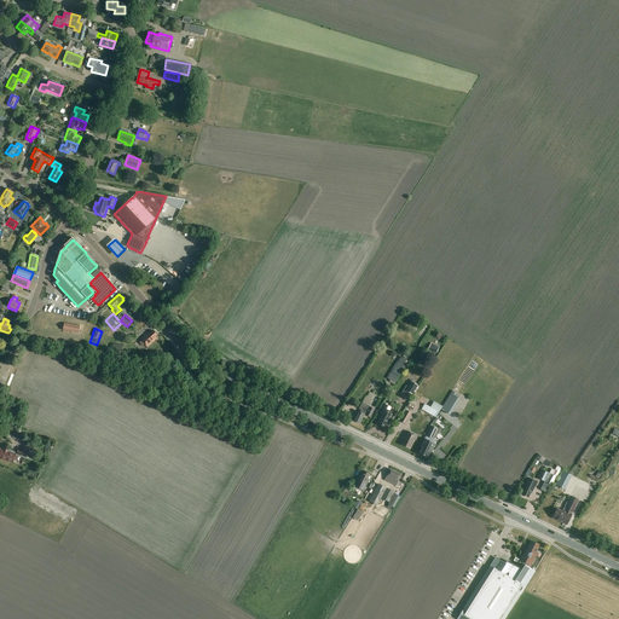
[(154,341),(157,337),(155,335),(156,335),(152,330),(146,335),(140,340),(148,347),(154,341)]
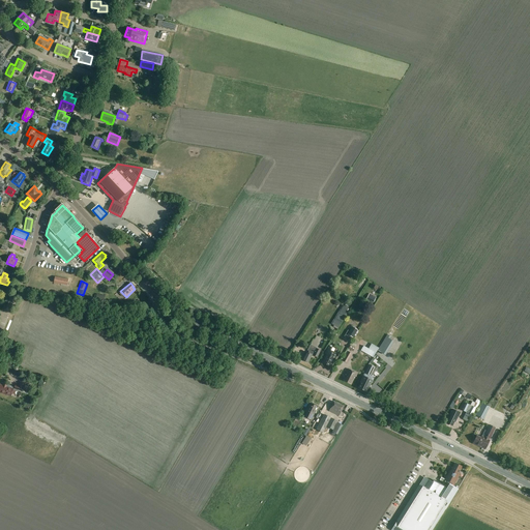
[(341,312),(332,324),(334,325),(339,328),(346,315),(341,312)]
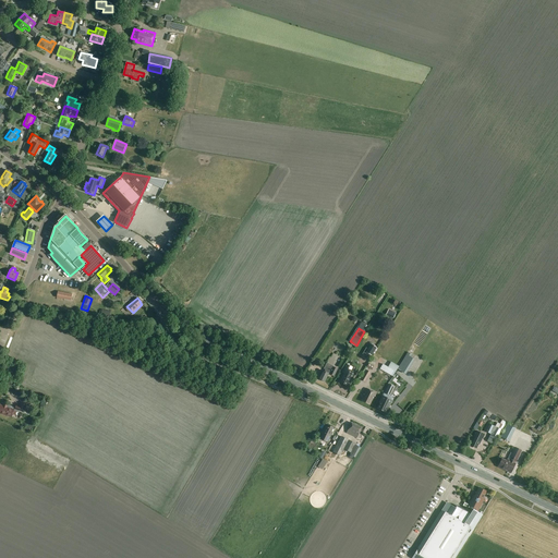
[(371,344),(366,352),(372,355),(376,348),(371,344)]
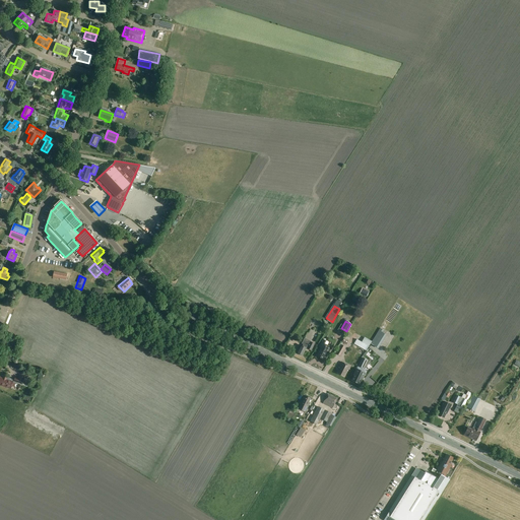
[(376,334),(371,344),(374,346),(377,348),(378,348),(386,335),(385,334),(383,332),(384,331),(380,328),(376,334)]
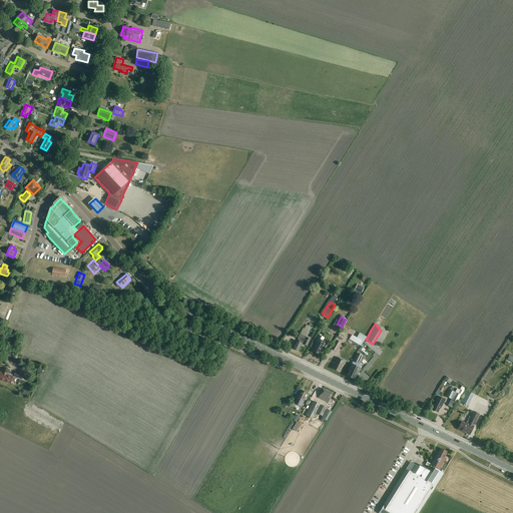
[(339,338),(342,340),(345,334),(341,332),(337,338),(339,338)]
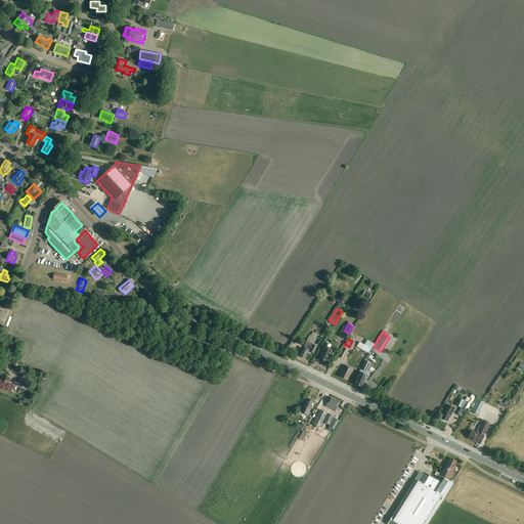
[(364,345),(372,349),(374,345),(375,344),(367,340),(366,341),(364,345)]
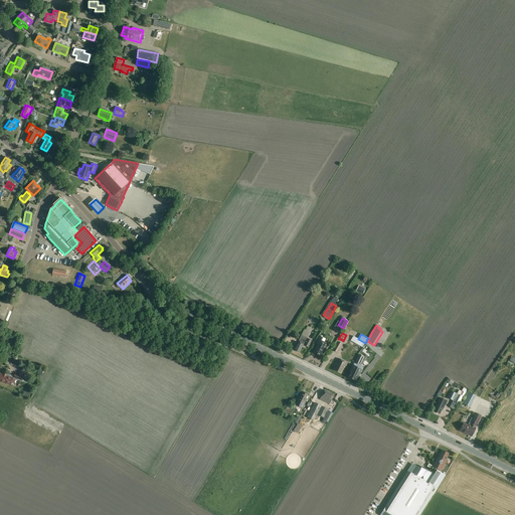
[(295,349),(294,349),(294,350),(296,350),(297,351),(297,352),(298,352),(299,352),(300,352),(304,345),(308,347),(312,340),(308,339),(308,338),(307,338),(307,337),(302,335),(299,340),(301,341),(300,343),(298,342),(295,349)]
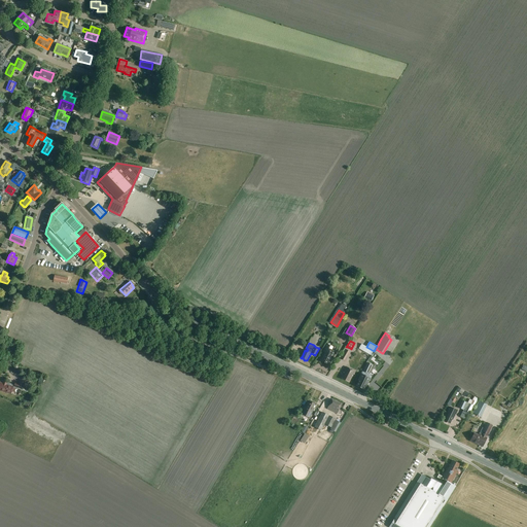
[(334,358),(337,352),(330,349),(332,346),(327,344),(326,347),(323,353),(324,353),(321,360),(328,364),(332,357),(334,358)]
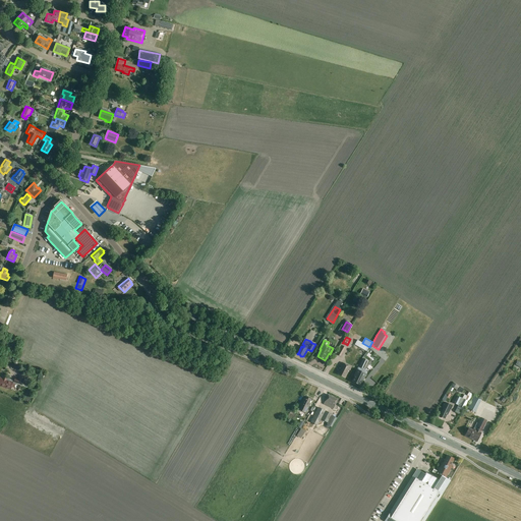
[(346,348),(342,346),(341,345),(336,353),(341,356),(346,348)]
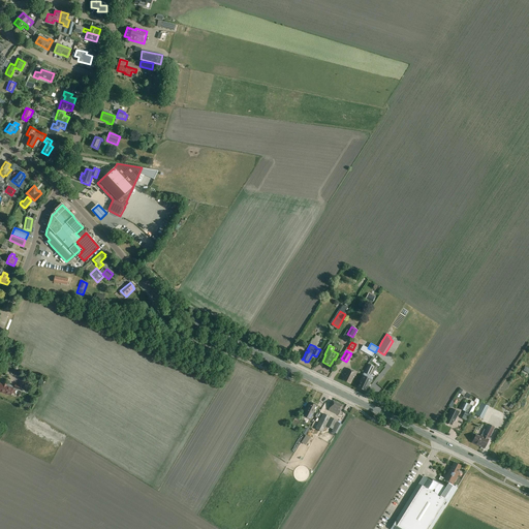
[(370,375),(374,366),(368,364),(365,373),(370,375)]
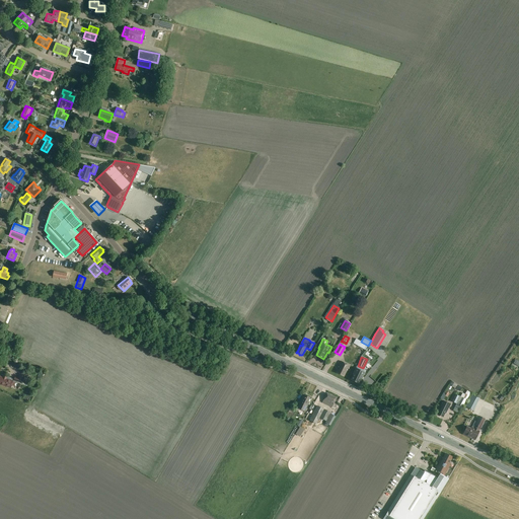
[(507,371),(509,367),(510,368),(513,363),(506,360),(502,369),(507,371)]
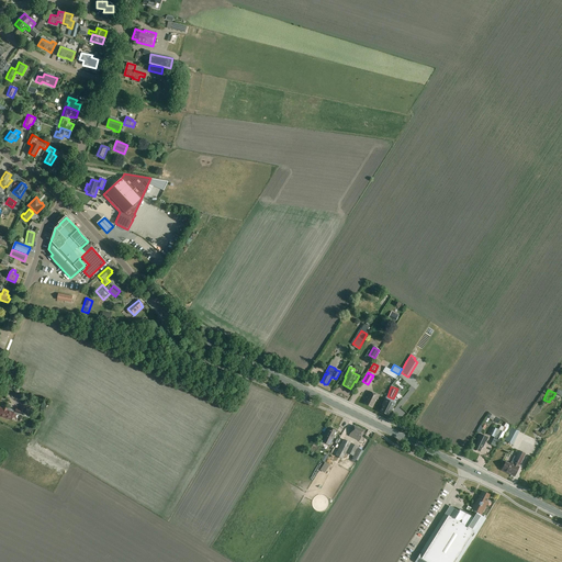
[(378,400),(379,396),(369,391),(367,397),(364,403),(372,407),(375,401),(377,401),(378,398),(378,400)]
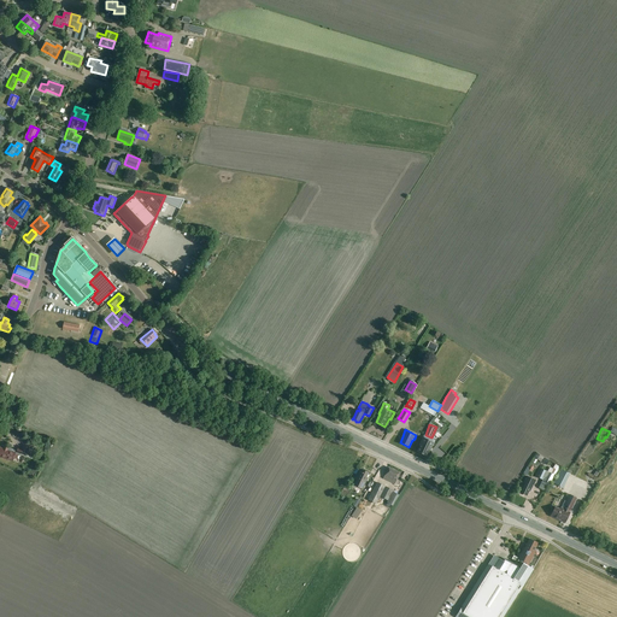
[(432,446),(433,444),(423,438),(419,445),(421,446),(418,451),(425,456),(430,446),(432,446)]
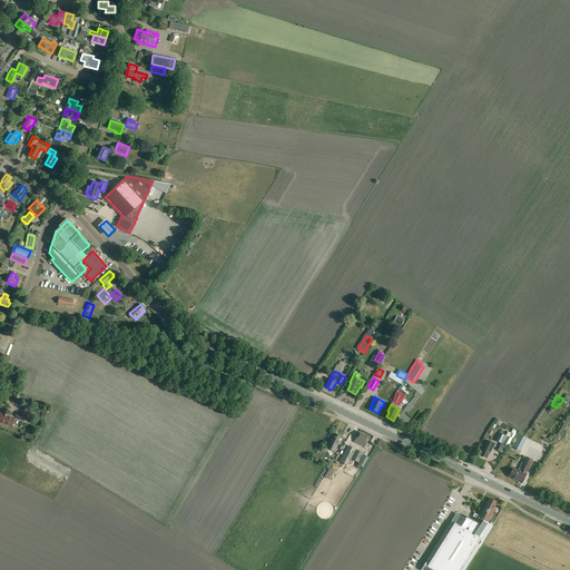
[(0,422),(8,424),(12,426),(13,423),(17,424),(19,421),(20,420),(27,422),(30,413),(28,412),(21,410),(20,415),(17,414),(16,418),(7,415),(8,413),(5,412),(3,415),(0,413),(0,422)]
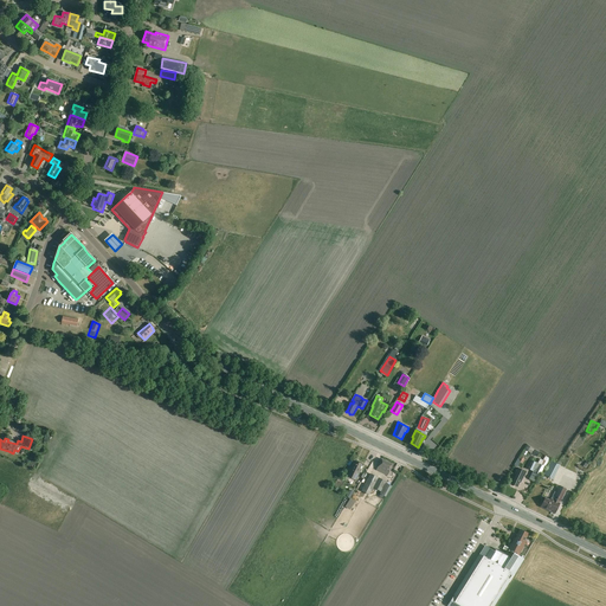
[(542,470),(545,466),(547,464),(547,463),(550,458),(539,451),(537,453),(545,458),(542,461),(535,456),(535,457),(534,457),(533,457),(532,457),(532,458),(530,459),(532,461),(528,469),(534,471),(540,475),(541,474),(542,470)]
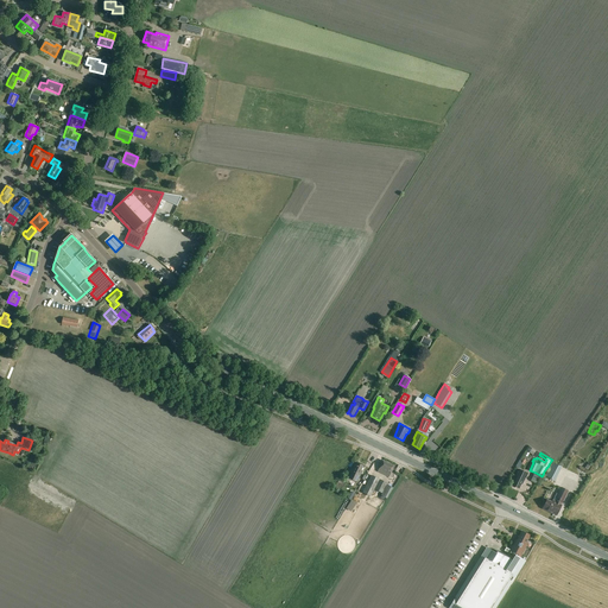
[(388,477),(394,467),(382,461),(378,472),(388,477)]
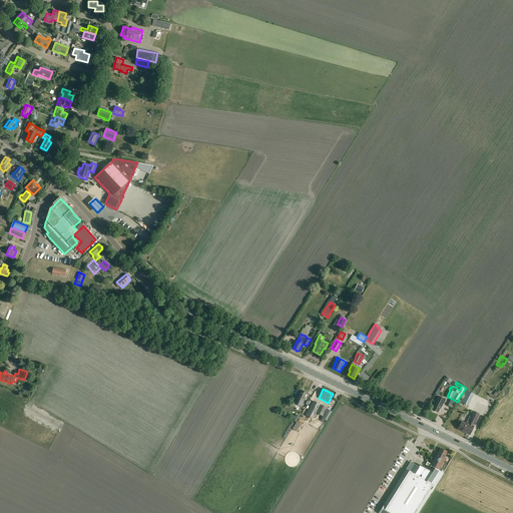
[(466,390),(460,402),(468,406),(474,394),(466,390)]
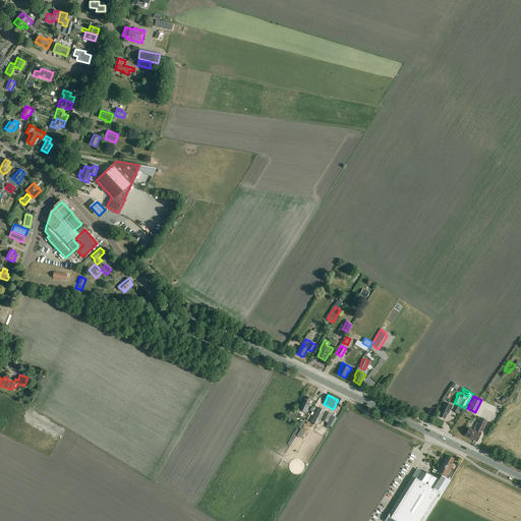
[(309,403),(311,399),(306,397),(304,401),(303,400),(298,409),(306,413),(310,403),(309,403)]
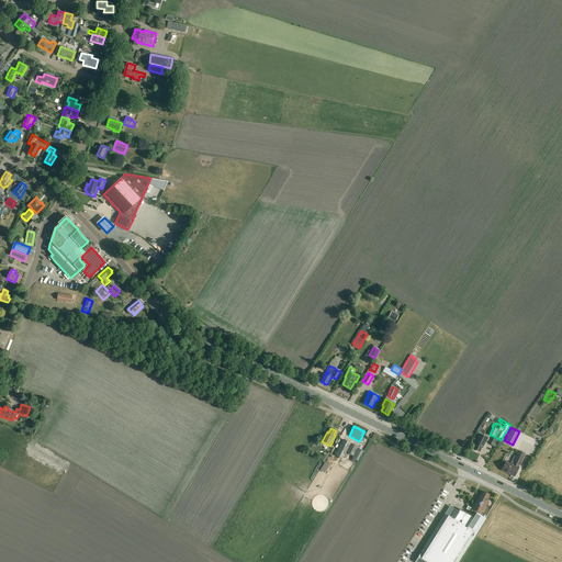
[(485,445),(487,438),(480,434),(476,440),(478,440),(475,445),(474,449),(480,451),(482,447),(482,448),(484,444),(485,445)]
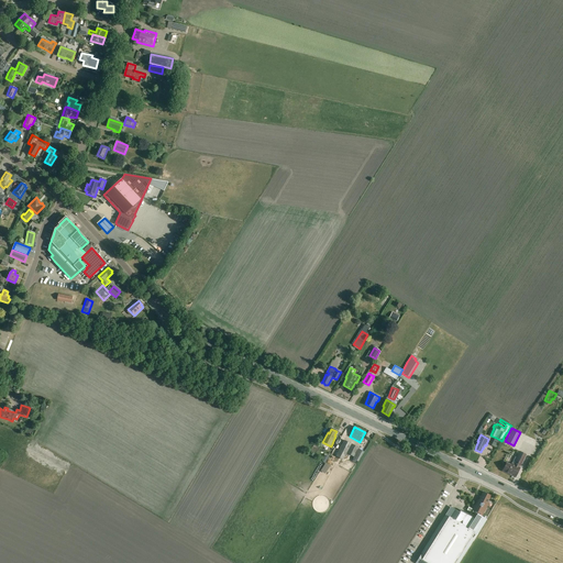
[(344,440),(337,456),(343,460),(346,453),(350,455),(353,456),(354,456),(359,448),(344,440)]
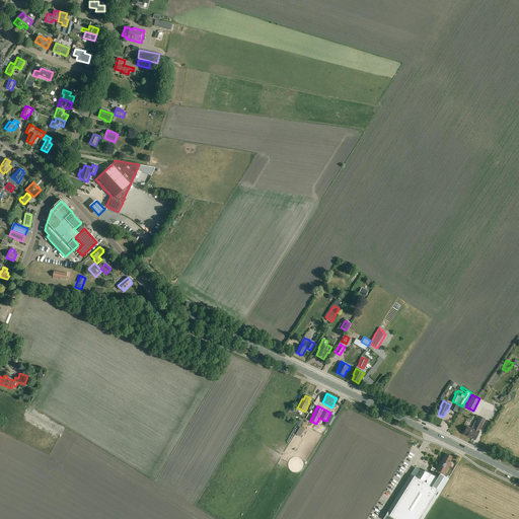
[(482,428),(486,419),(479,417),(475,425),(475,426),(474,429),(472,428),(471,429),(467,427),(463,434),(475,440),(479,431),(478,431),(480,427),(482,428)]
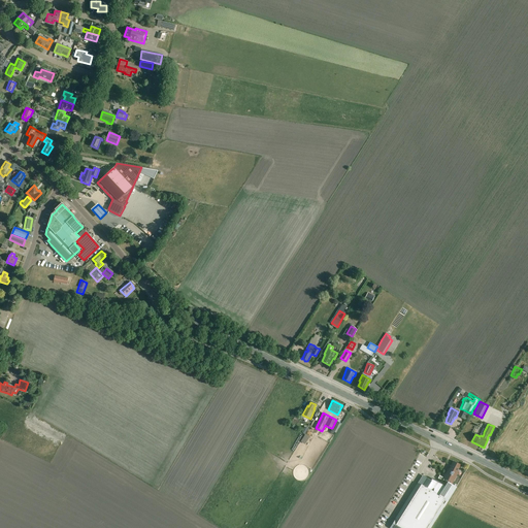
[(443,477),(442,480),(453,485),(459,471),(457,470),(458,469),(458,468),(460,464),(453,461),(452,464),(450,468),(449,469),(448,468),(443,477)]
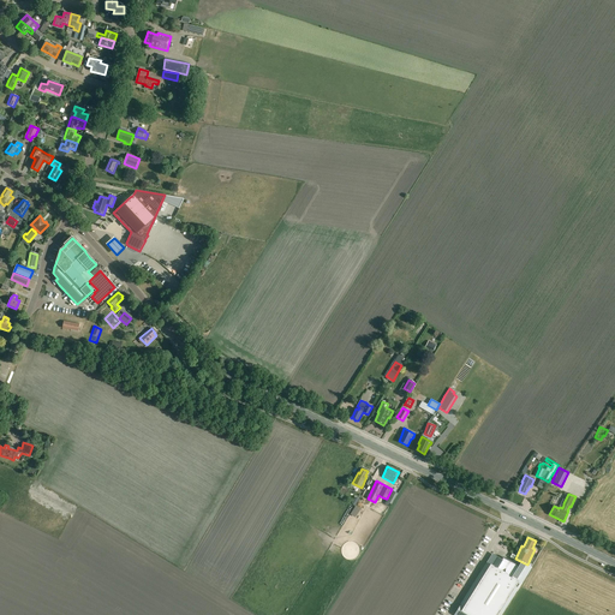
[(455,614),(454,614),(501,614),(521,583),(531,567),(527,565),(515,559),(514,559),(513,560),(511,562),(512,563),(506,573),(488,561),(455,614)]
